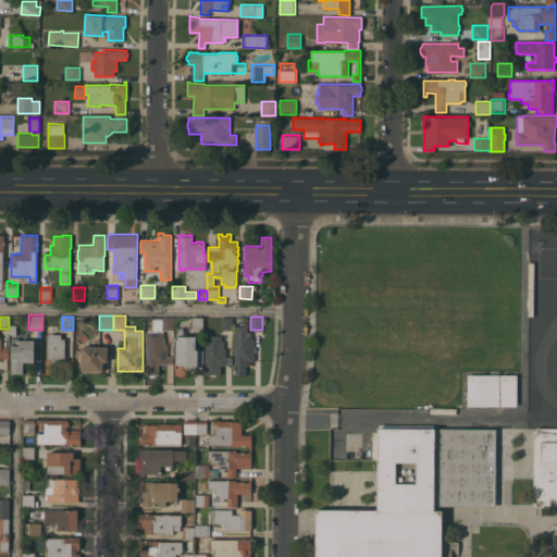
[(146,332),(147,332),(147,331),(149,330),(153,330),(155,320),(162,320),(162,318),(174,318),(174,330),(163,330),(163,337),(164,337),(164,345),(166,345),(166,356),(174,356),(174,363),(158,363),(158,374),(156,374),(156,375),(155,376),(149,376),(148,374),(146,374),(146,332)]
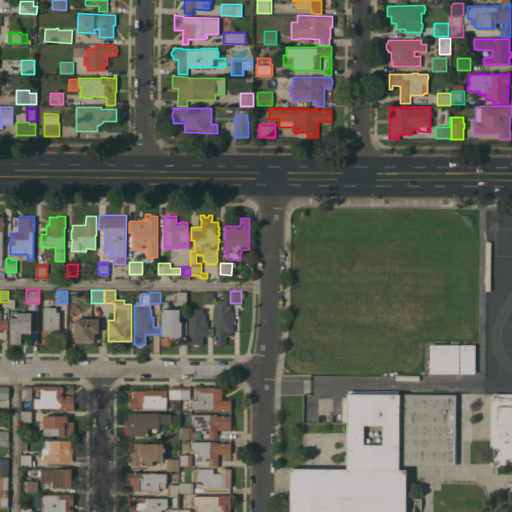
[(187,292),(187,303),(184,303),(184,305),(177,305),(177,303),(176,303),(176,292),(187,292)]
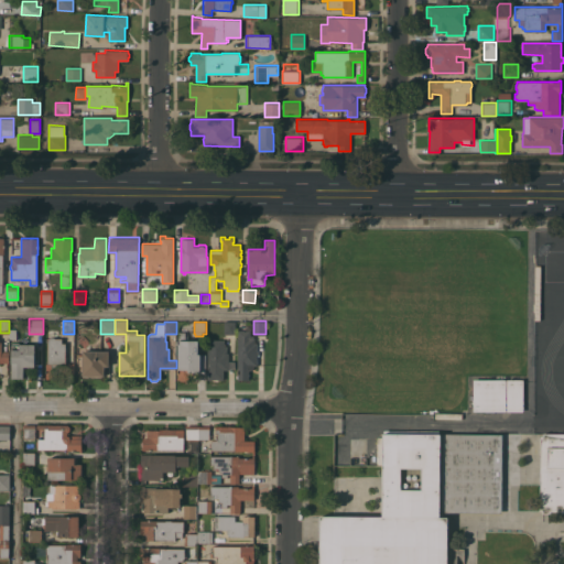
[(236,323),(236,334),(224,334),(224,322),(236,323)]
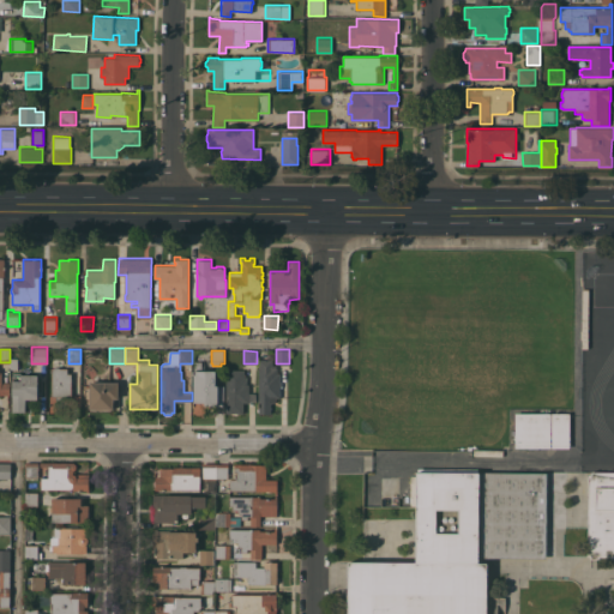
[(259,359),(272,359),(272,365),(276,365),(276,367),(277,367),(277,373),(281,373),(280,374),(281,374),(281,380),(282,381),(282,386),(281,387),(281,395),(280,395),(280,397),(276,397),(276,398),(276,399),(275,401),(274,402),(272,403),(271,403),(271,413),(258,413),(259,359)]
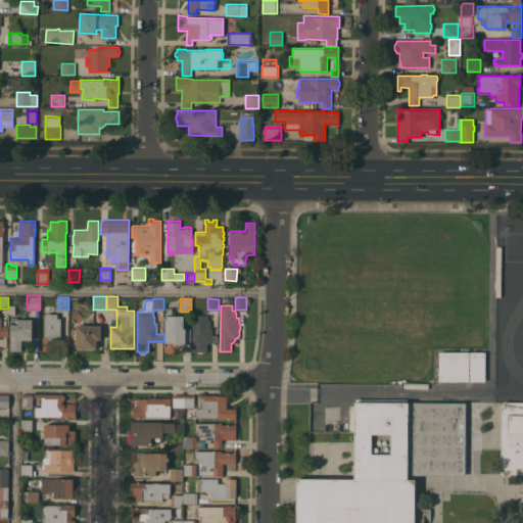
[(172,307),(172,316),(184,316),(184,328),(191,328),(191,345),(185,345),(185,347),(176,347),(176,351),(174,351),(174,352),(167,352),(167,351),(165,351),(165,315),(165,307),(172,307)]
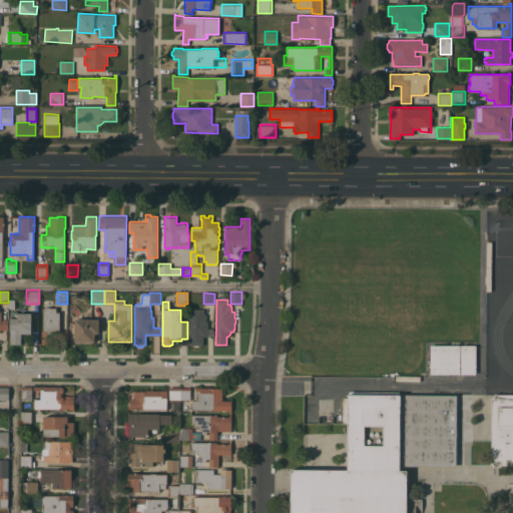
[(43,307),(45,307),(46,307),(49,307),(50,308),(56,308),(56,312),(60,312),(59,330),(67,330),(67,340),(59,340),(59,344),(42,344),(42,331),(43,331),(43,307)]
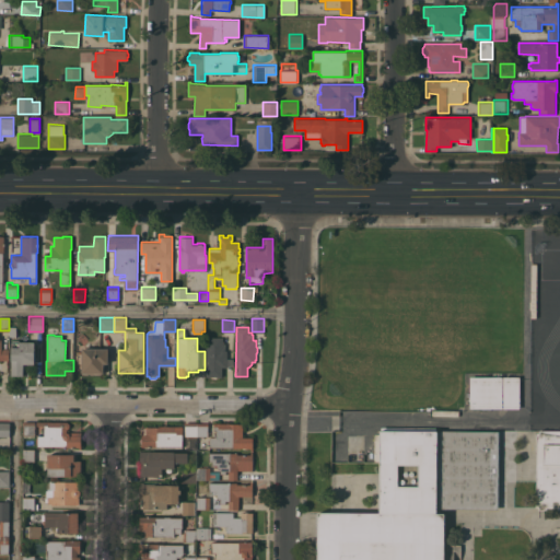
[(207,337),(223,337),(223,340),(224,340),(224,342),(225,342),(225,350),(228,350),(228,358),(234,358),(234,365),(228,365),(228,366),(222,366),(222,376),(218,376),(216,377),(212,377),(210,376),(206,376),(207,337)]
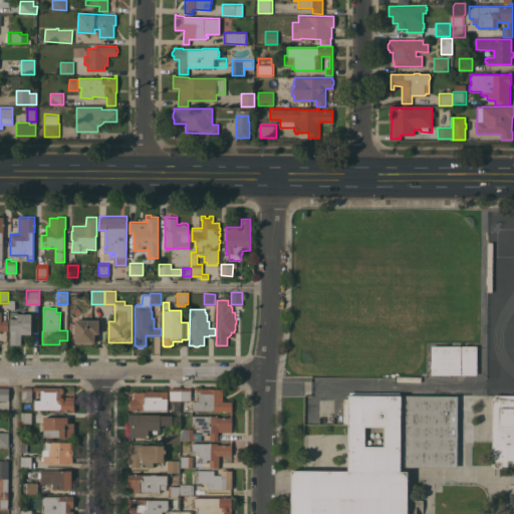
[(0,311),(1,311),(1,319),(8,320),(8,330),(0,330),(0,311)]
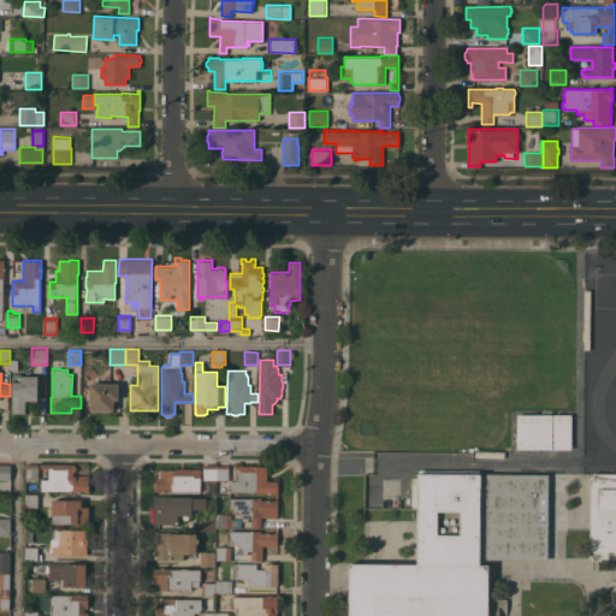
[(12,381),(13,381),(13,373),(22,373),(22,375),(39,375),(37,400),(25,400),(25,413),(12,413),(12,381)]
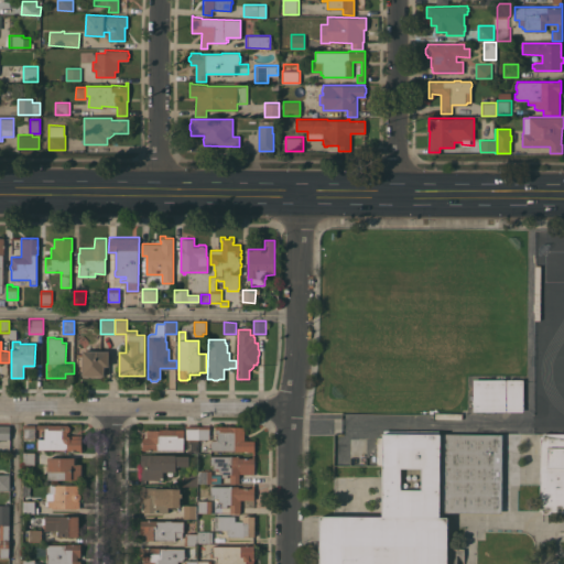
[(109,350),(109,358),(110,358),(110,365),(109,365),(109,366),(105,366),(104,376),(102,376),(85,376),(85,375),(83,375),(83,350),(109,350)]
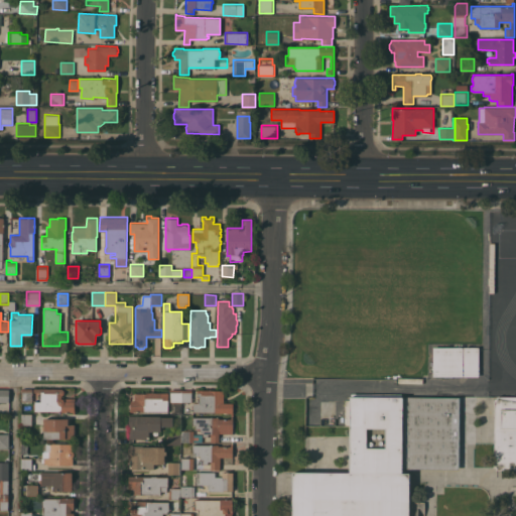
[(463,347),(463,376),(433,376),(433,347),(463,347)]
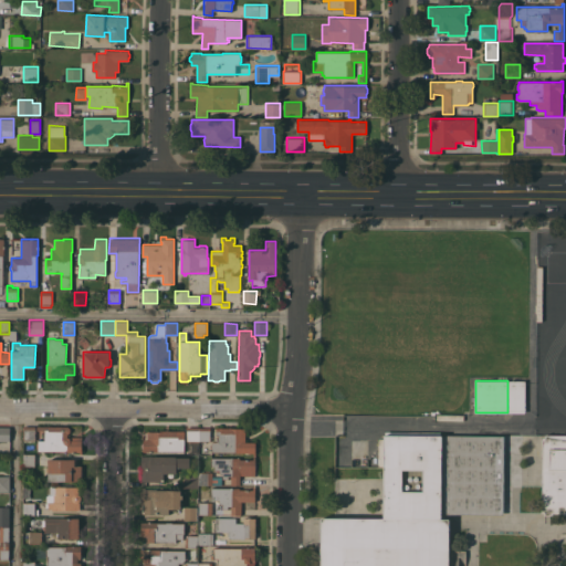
[(525,380),(525,412),(509,412),(509,380),(525,380)]
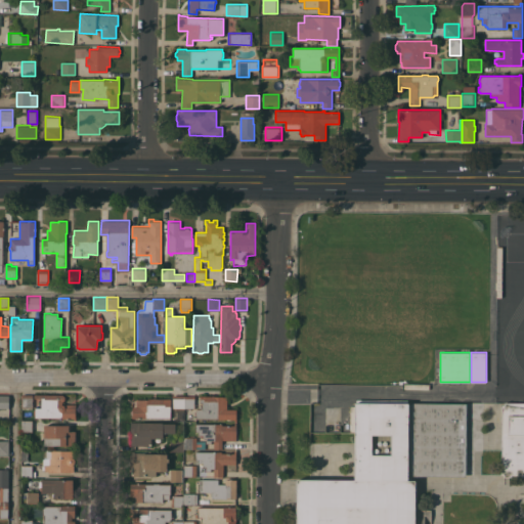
[(0,394),(9,394),(9,407),(0,407),(0,394)]
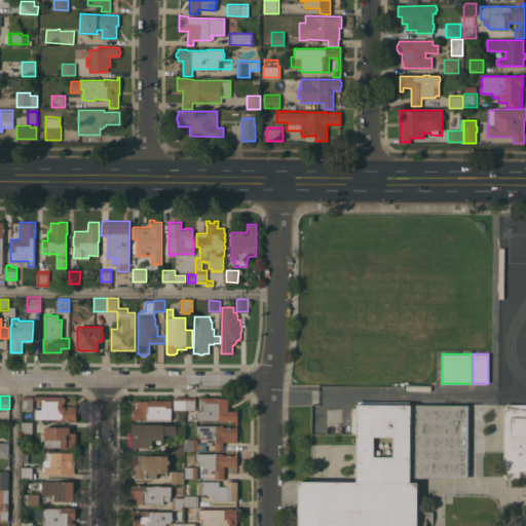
[(33,396),(33,409),(32,409),(32,410),(23,410),(23,409),(23,396),(33,396)]
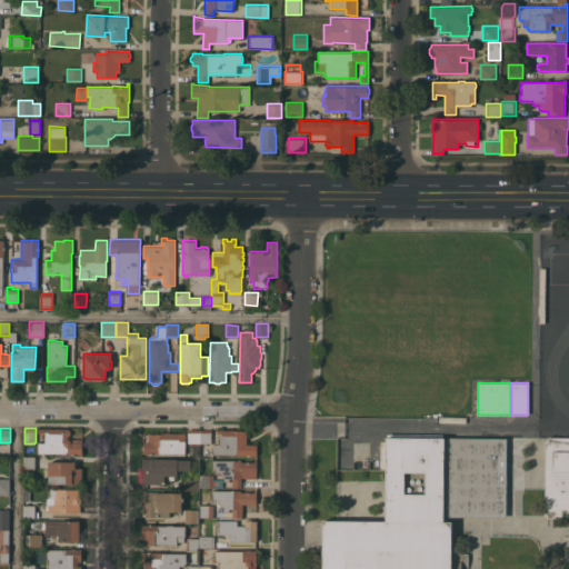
[(68,435),(68,439),(82,439),(82,456),(81,456),(81,453),(68,453),(38,453),(38,451),(37,449),(37,445),(38,443),(38,442),(45,442),(45,432),(38,432),(38,428),(69,428),(71,431),(71,435),(68,435)]
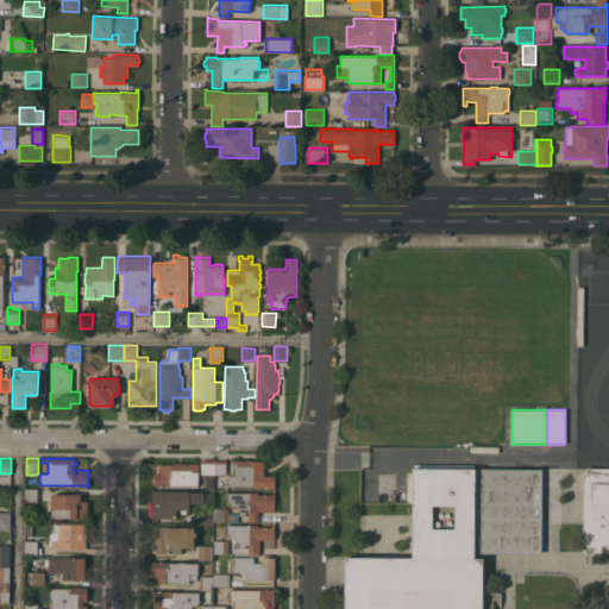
[(213,475),(213,488),(201,488),(201,473),(200,473),(201,459),(214,459),(215,459),(215,475),(213,475)]
